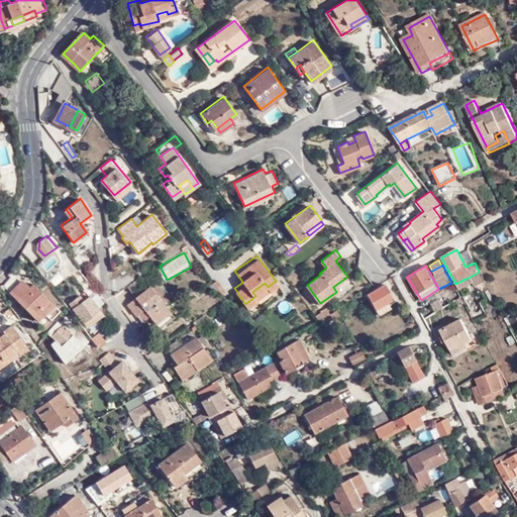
[(142,278),(138,272),(125,281),(129,287),(142,278)]
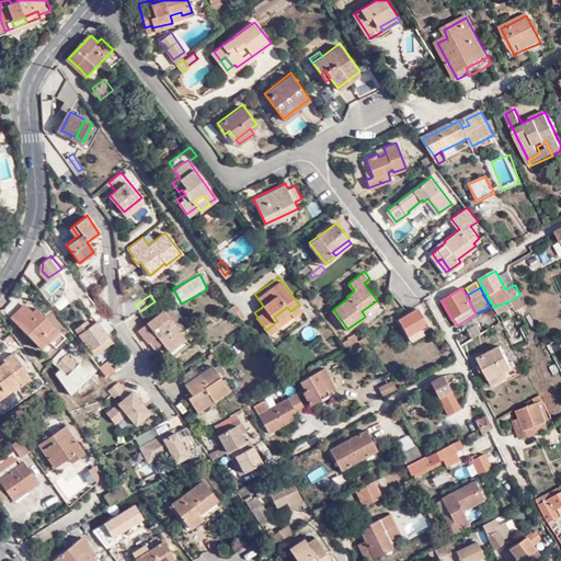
[(519,295),(511,300),(513,306),(516,310),(526,306),(519,295)]
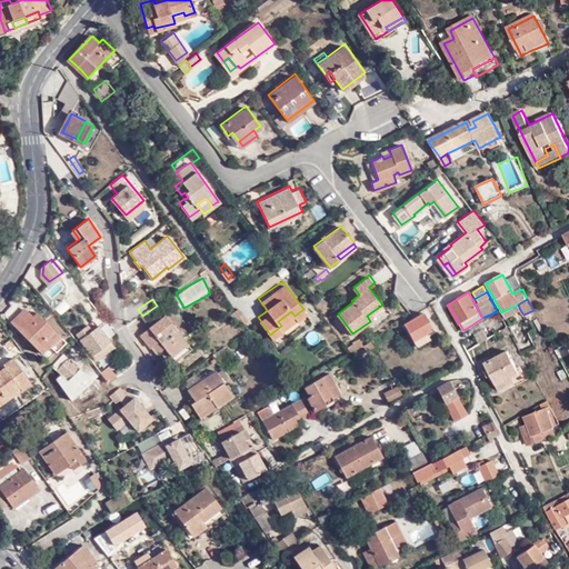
[(233,307),(230,302),(226,306),(228,309),(227,309),(233,319),(240,315),(233,307)]
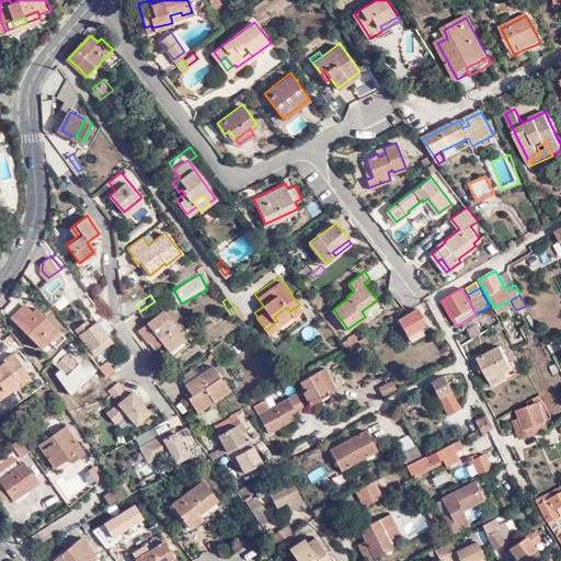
[(237,310),(239,315),(242,312),(233,299),(230,302),(237,310)]
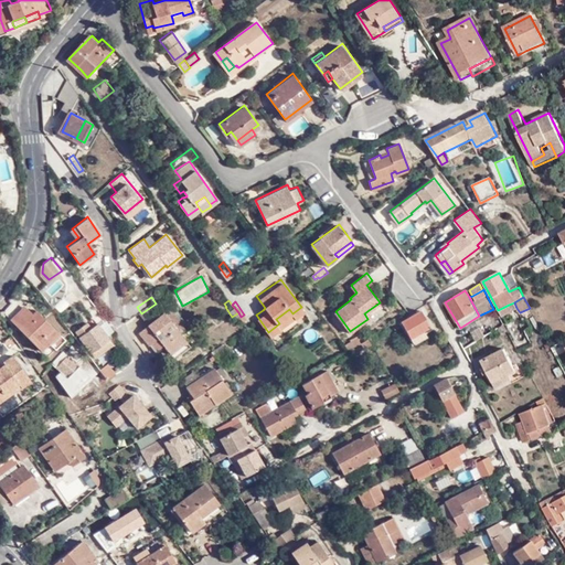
[(168,305),(162,308),(177,329),(182,324),(168,305)]
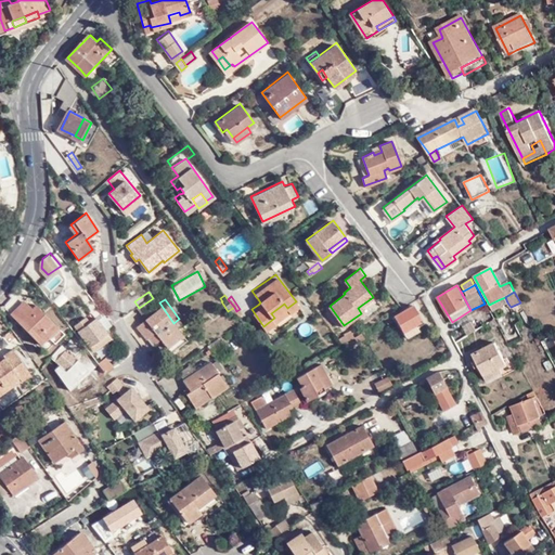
[(503,305),(500,299),(489,305),(491,311),(498,308),(503,305)]
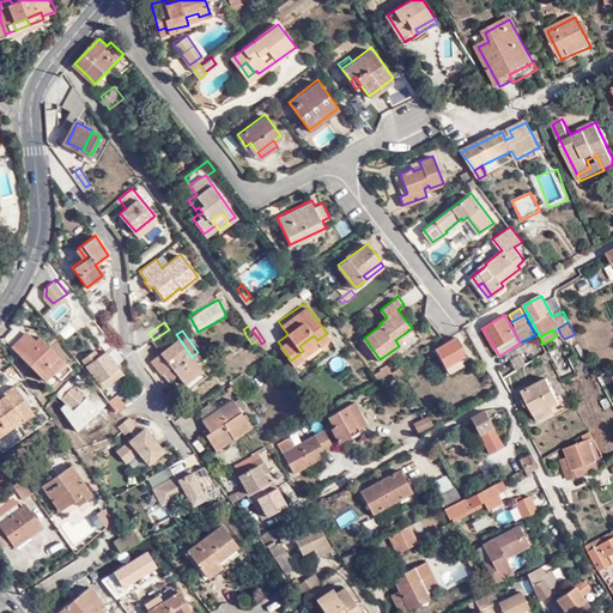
[(46,380),(54,371),(65,362),(42,337),(37,340),(29,332),(14,345),(46,380)]
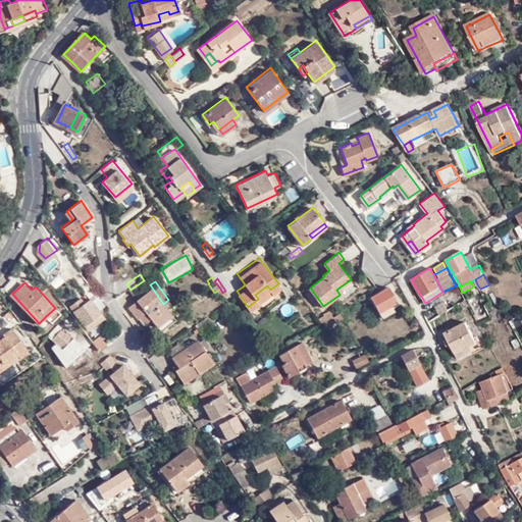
[(142,307),(147,315),(153,322),(168,311),(163,304),(150,284),(125,302),(134,313),(137,311),(142,307)]
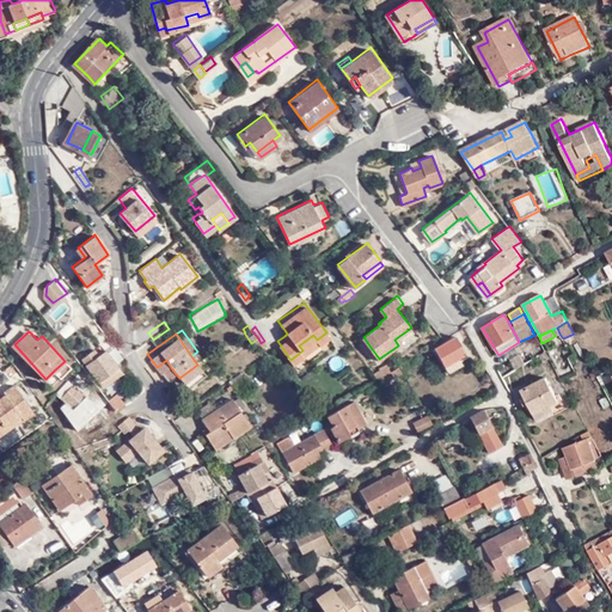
[(303,350),(317,340),(313,335),(299,346),(303,350)]
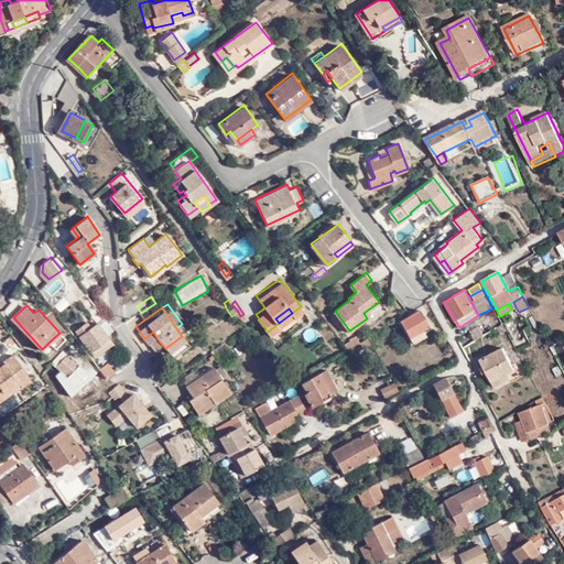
[(401,321),(413,344),(425,336),(422,329),(429,326),(420,310),(401,321)]
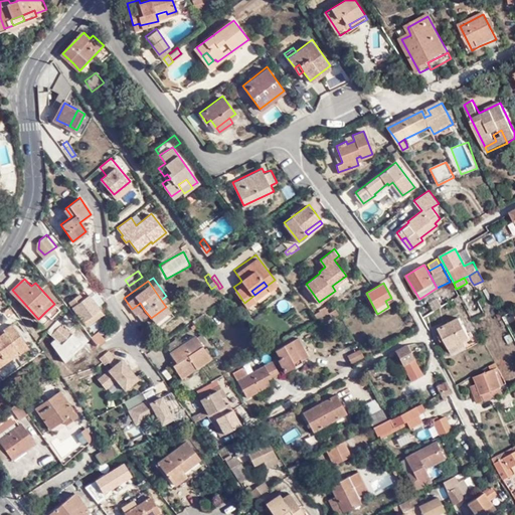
[(70,302),(88,326),(104,315),(91,297),(90,297),(83,300),(80,295),(70,302)]
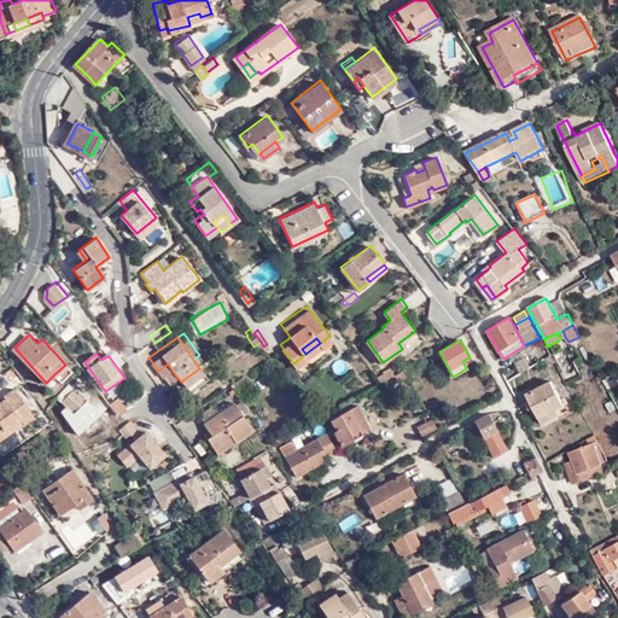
[(554,365),(551,356),(543,360),(548,368),(554,365)]
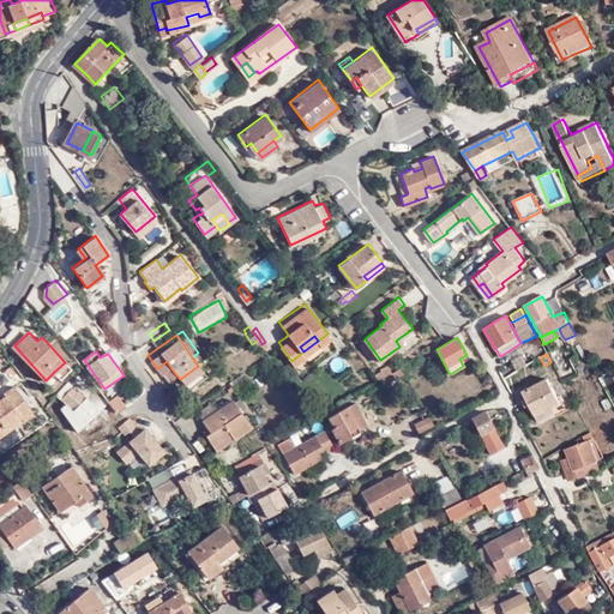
[(522,356),(512,361),(517,372),(527,366),(522,356)]
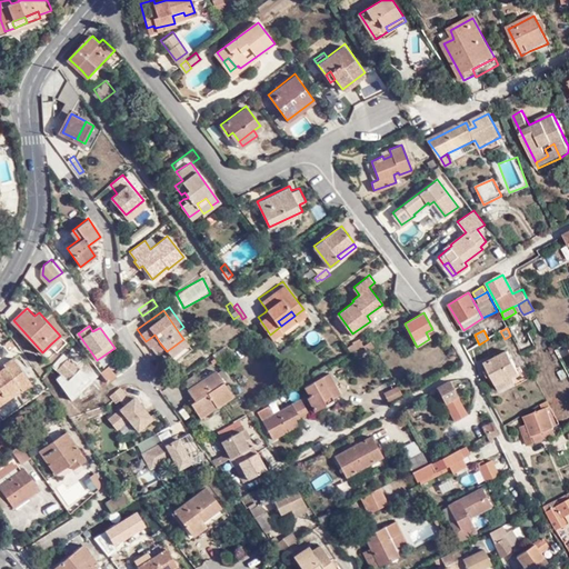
[(155,347),(160,343),(155,335),(149,339),(155,347)]
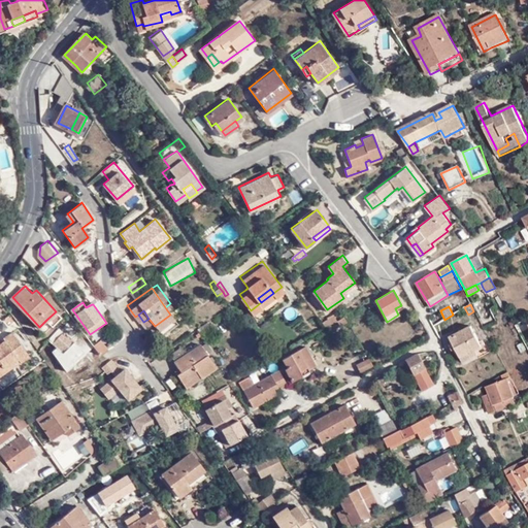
[(62,318),(56,311),(46,320),(52,326),(62,318)]
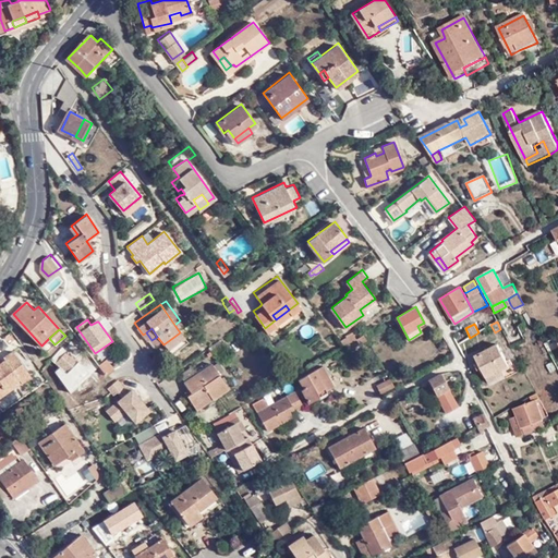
[(352,331),(340,338),(344,342),(355,337),(352,331)]
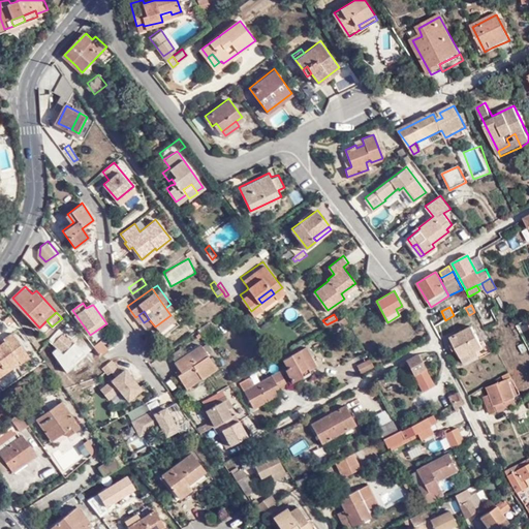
[(347,319),(345,314),(338,318),(340,323),(347,319)]
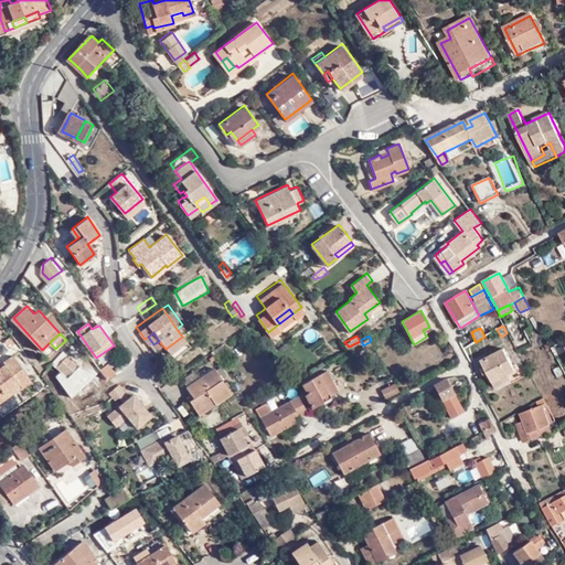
[(187,343),(182,337),(166,349),(170,355),(187,343)]
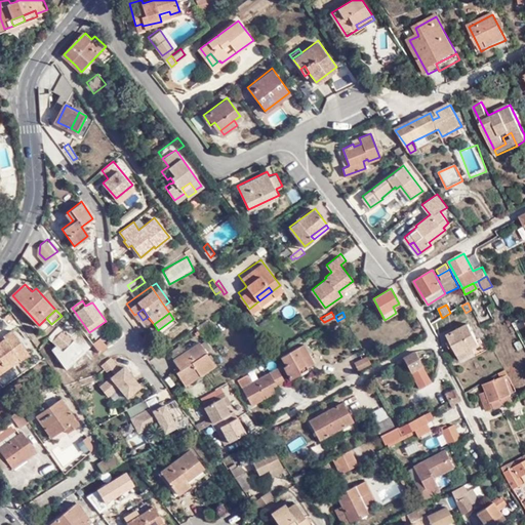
[(208,321),(205,315),(195,322),(198,328),(203,325),(208,321)]
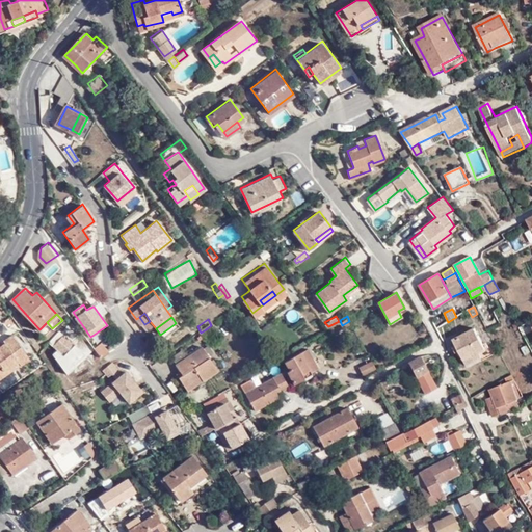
[(215,331),(211,325),(206,329),(210,335),(215,331)]
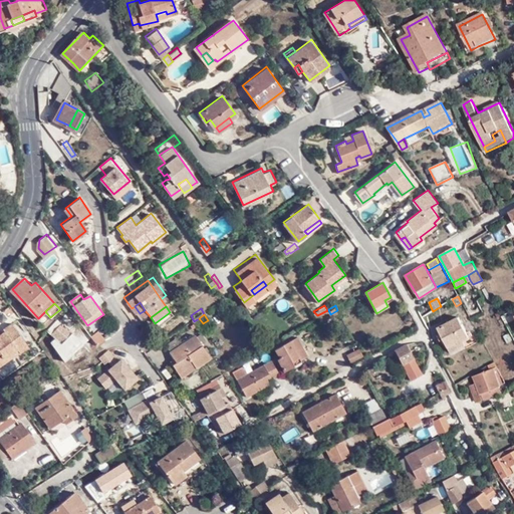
[(436,326),(446,346),(461,338),(467,335),(456,315),(436,326)]
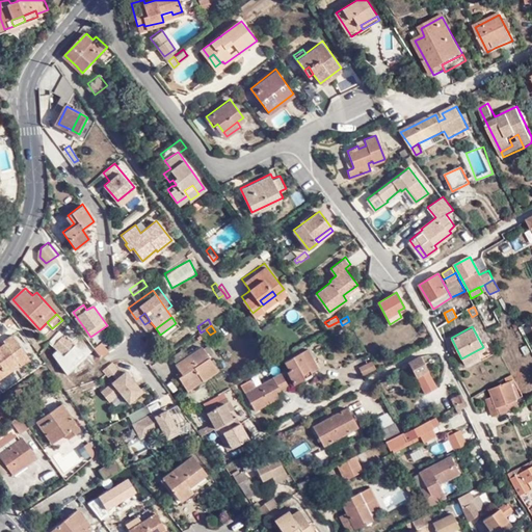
[(63,354),(75,342),(60,329),(49,342),(53,345),(48,351),(53,356),(59,350),(63,354)]
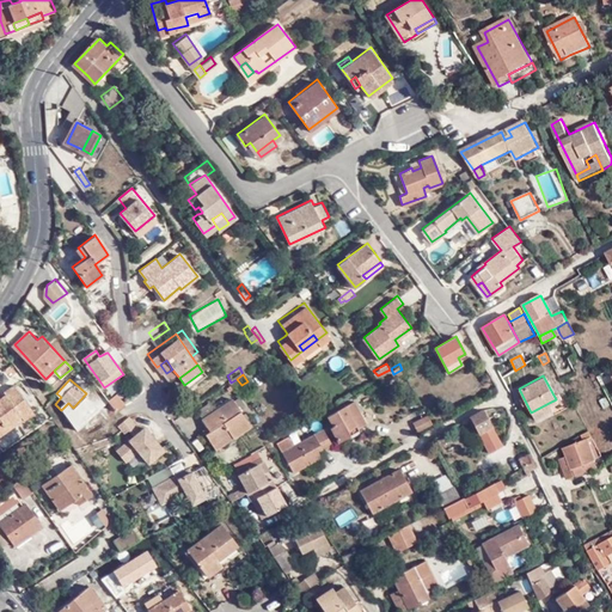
[(0,435),(35,410),(14,384),(5,391),(6,393),(0,397),(0,435)]
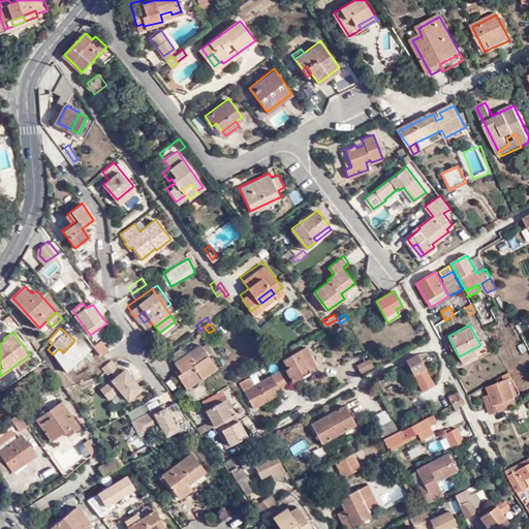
[(205,339),(200,343),(205,348),(210,345),(205,339)]
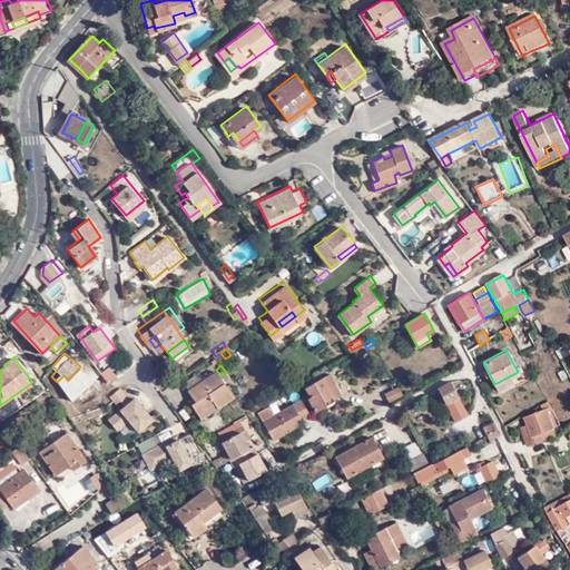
[(87,374),(80,366),(68,380),(75,386),(87,374)]
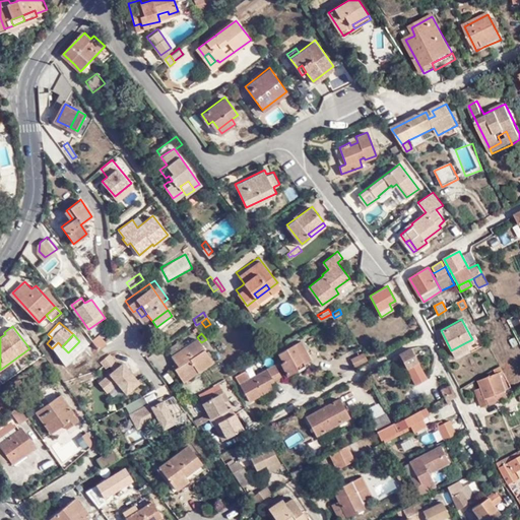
[(173,364),(178,372),(193,363),(197,368),(211,358),(201,342),(197,337),(195,334),(170,351),(175,358),(177,361),(173,364)]
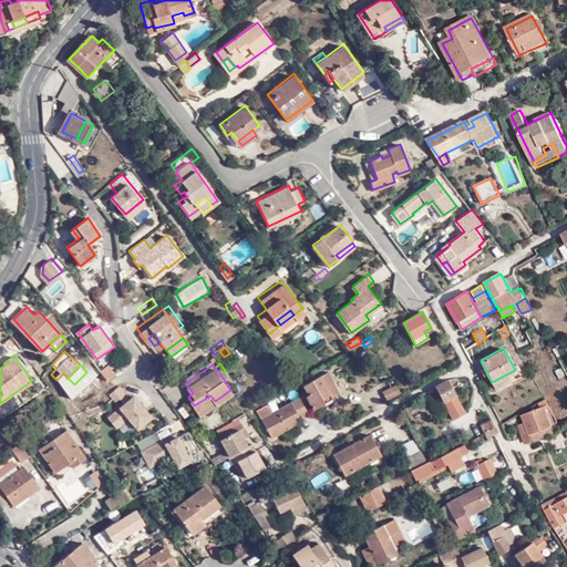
[(559,368),(554,371),(558,378),(564,375),(559,368)]
